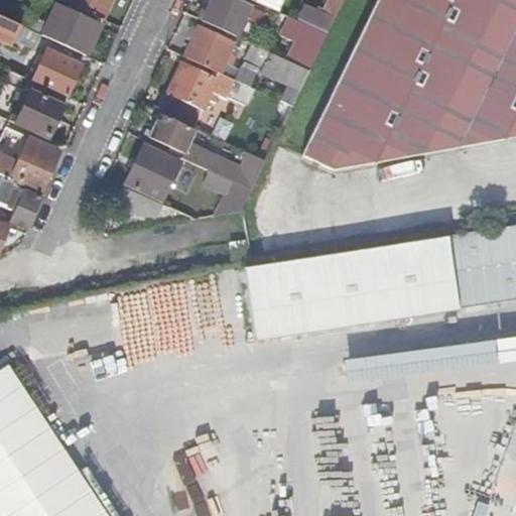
[(67,0),(66,4),(100,20),(108,0),(67,0)]
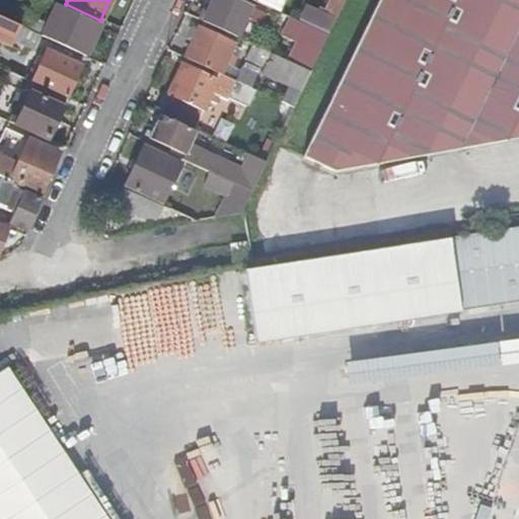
[(210,0),(201,21),(235,36),(243,17),(255,22),(260,13),(247,8),(249,6),(235,0),(210,0)]
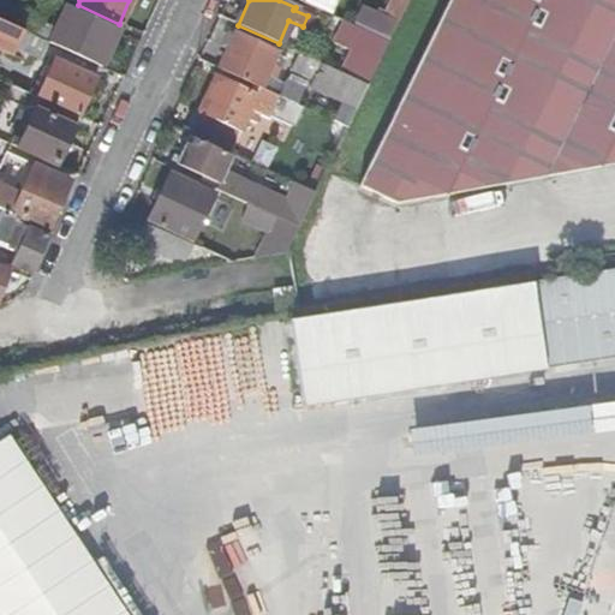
[(299,0),(328,13),(334,0),(299,0)]
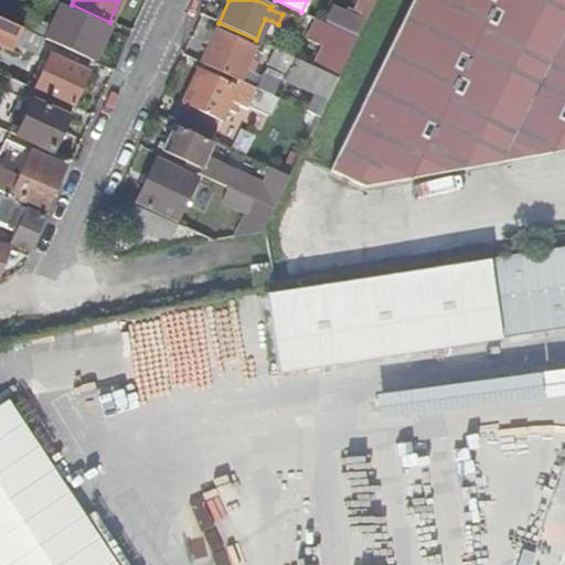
[(564,149),(564,0),(411,0),(328,172),(362,189),(461,170),(564,149)]
